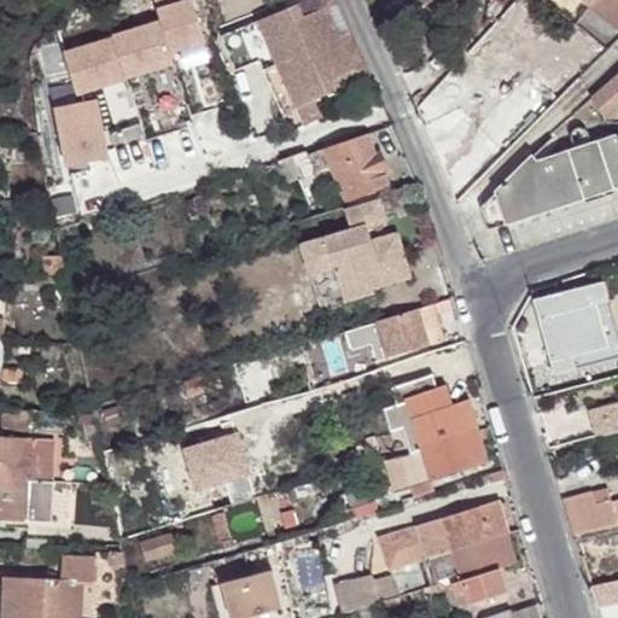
[(351,30),(337,0),(327,0),(326,5),(339,35),(351,30)]
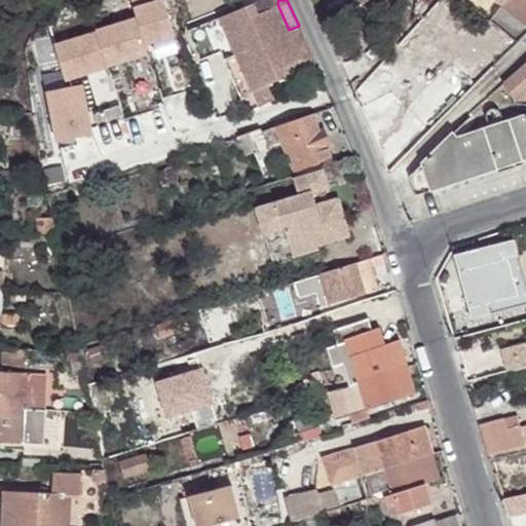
[(383,0),(386,8),(407,0),(345,0),(348,5),(362,0),(383,0)]
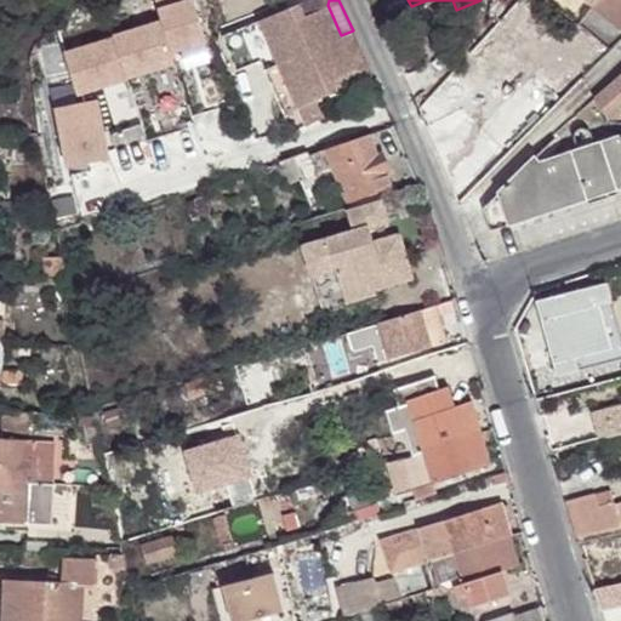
[(428,0),(437,18),(456,10),(453,0),(428,0)]
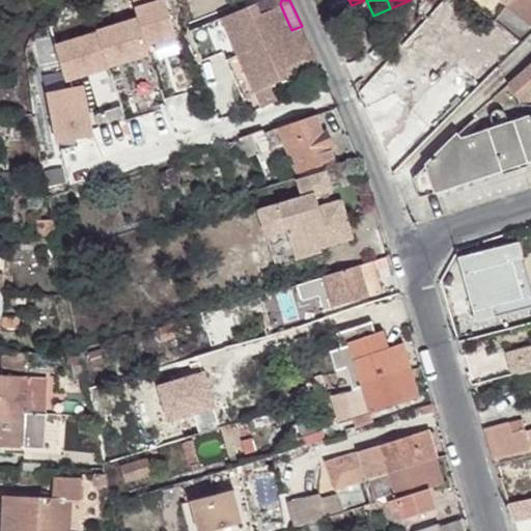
[(530,0),(498,0),(530,27),(530,26),(530,0)]
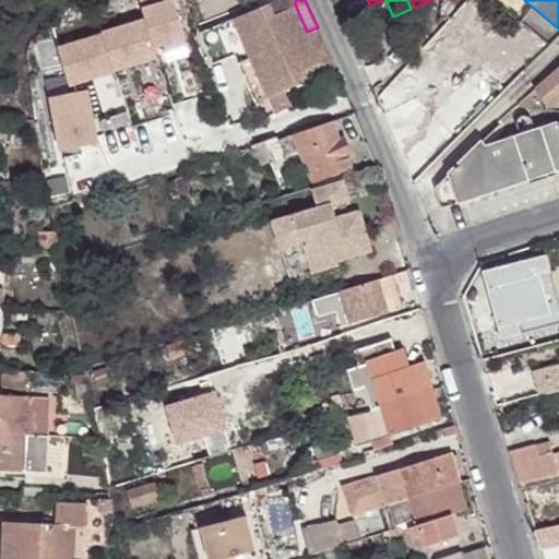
[(288,86),(305,79),(301,67),(319,60),(307,32),(295,4),(271,14),(278,33),(263,38),(256,20),(252,10),(223,23),(235,50),(248,45),(260,73),(247,80),(254,99),(268,94),(274,109),(294,100),(288,86)]
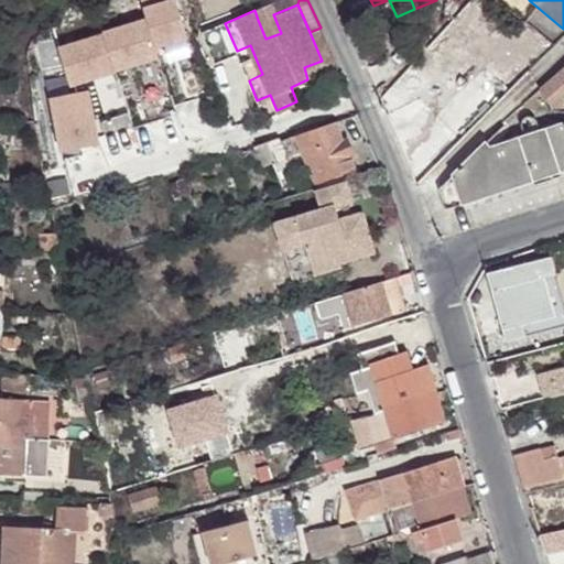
[(472,14),(463,6),(444,26),(453,34),(472,14)]
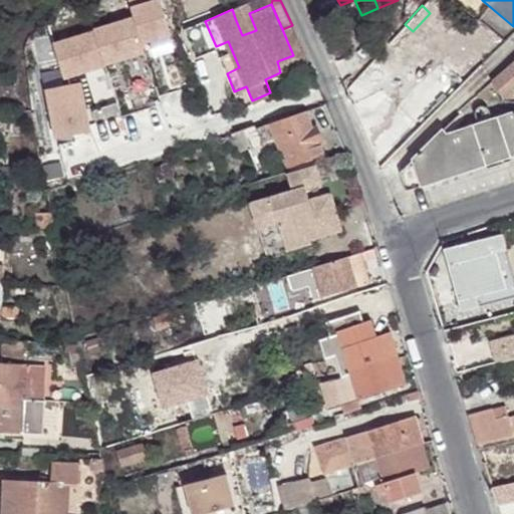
[(196,53),(216,46),(205,21),(186,30),(196,53)]
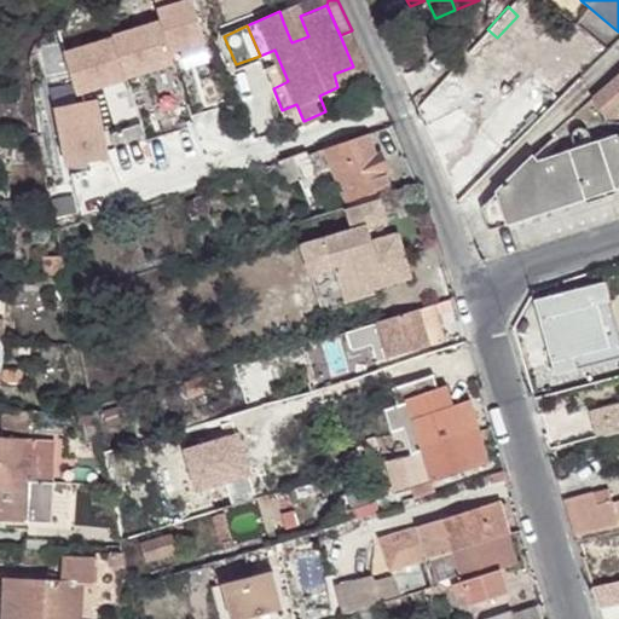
[(337,87),(369,73),(352,30),(340,35),(353,67),(334,74),(337,87)]
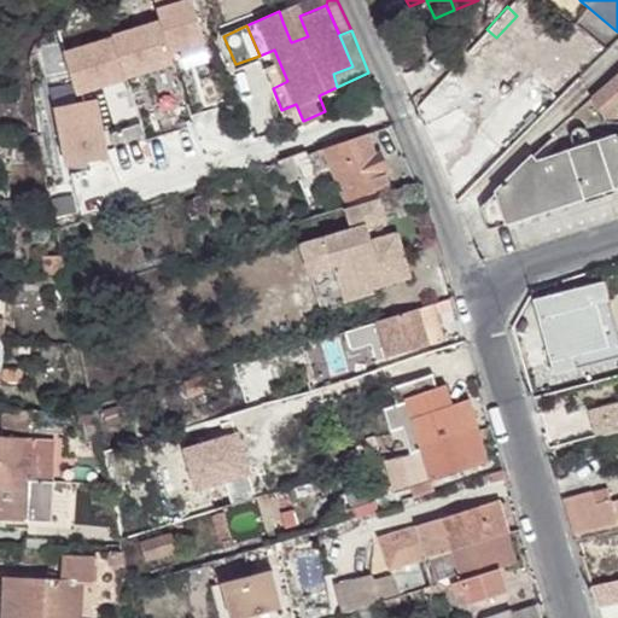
[(274,50),(260,56),(273,88),(287,81),(274,50)]
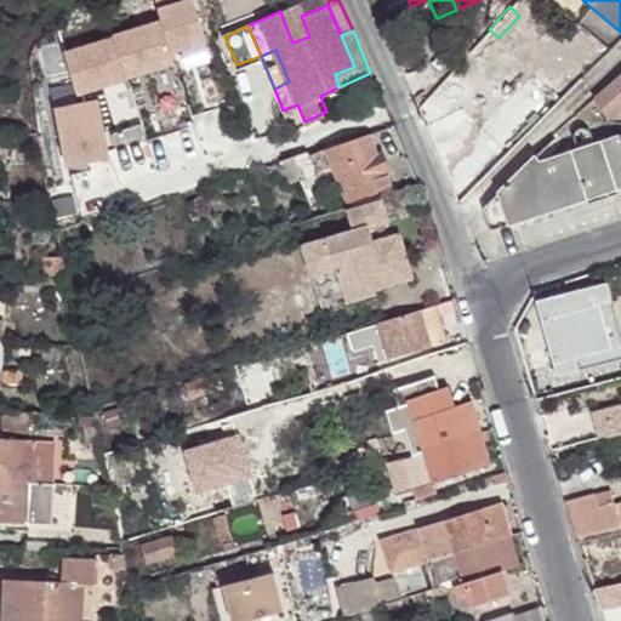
[(620,75),(591,104),(607,121),(620,117),(620,125),(537,161),(531,157),(480,208),(488,229),(620,187),(620,75)]
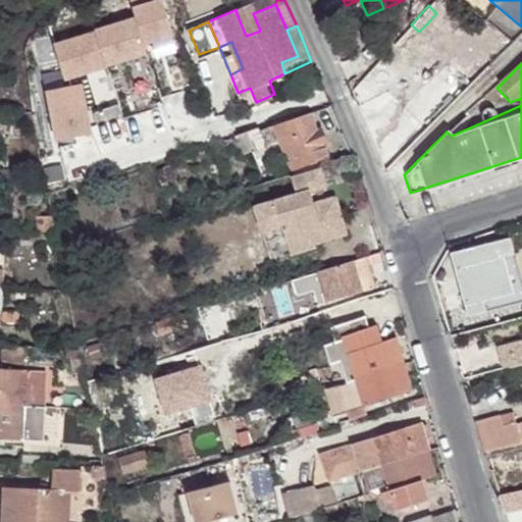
[(377,150),(384,172),(435,119),(419,104),(400,124),(397,127),(393,133),(392,132),(377,150)]
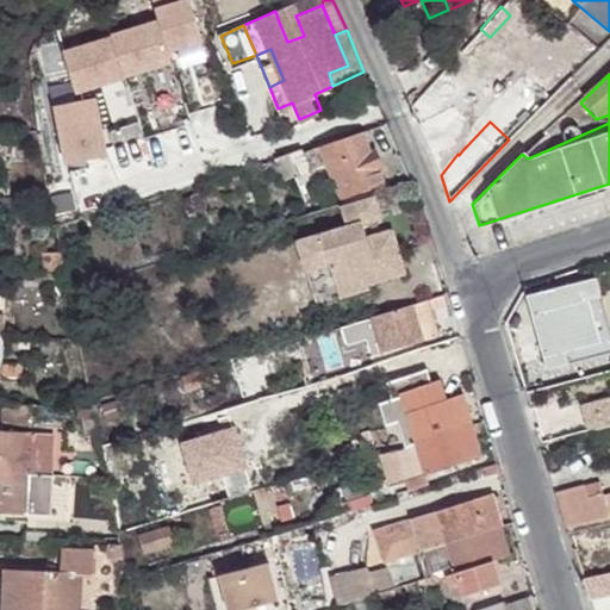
[(369,147),(362,128),(319,141),(342,198),(384,184),(379,169),(381,167),(374,145),(369,147)]
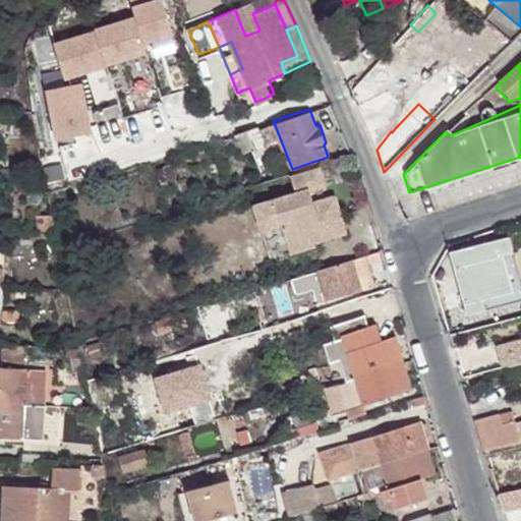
[(269,121),(259,124),(255,125),(261,140),(251,143),(254,152),(277,142),(269,121)]
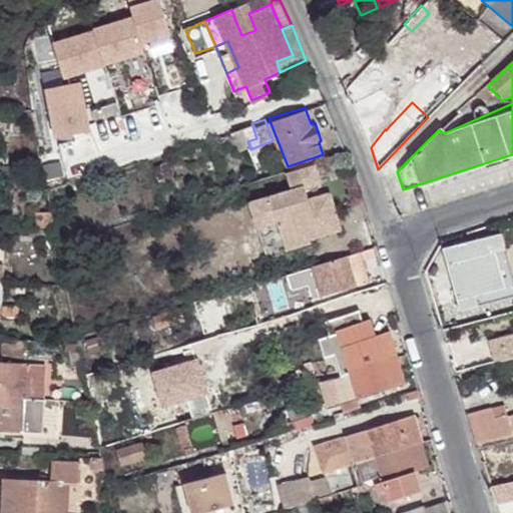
[(248,203),(255,225),(276,220),(284,247),(309,239),(306,229),(314,227),(317,235),(339,229),(328,193),(302,201),(298,189),(321,182),(314,162),(282,172),(288,191),(248,203)]
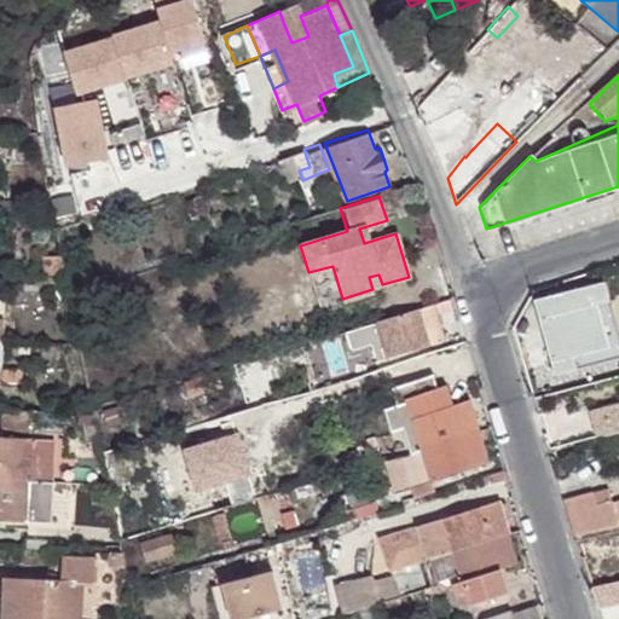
[(538,319),(550,364),(608,348),(596,304),(538,319)]
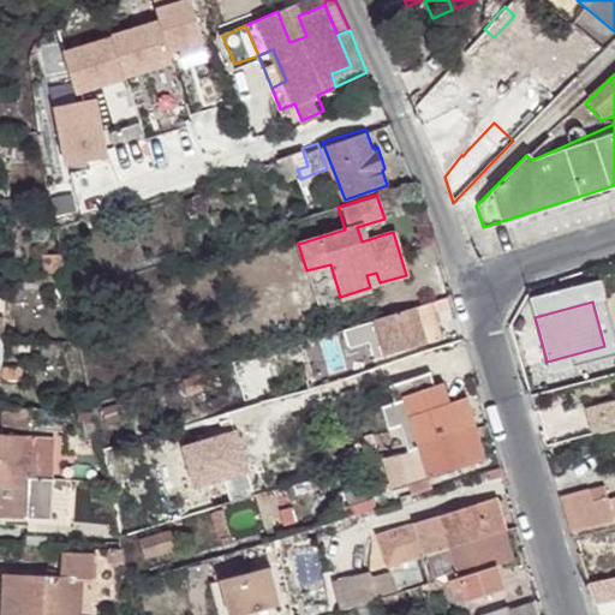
[(437,342),(425,304),(416,308),(428,345),(437,342)]
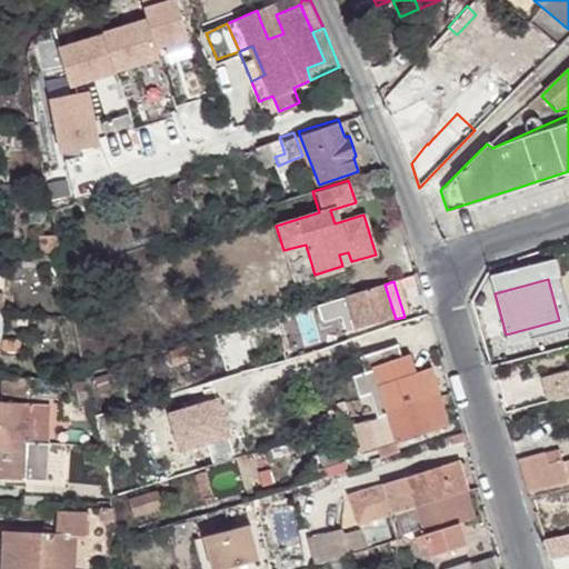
[(330,300),(318,303),(322,320),(323,323),(325,323),(349,316),(355,331),(396,319),(385,285),(375,287),(347,296),(330,300)]
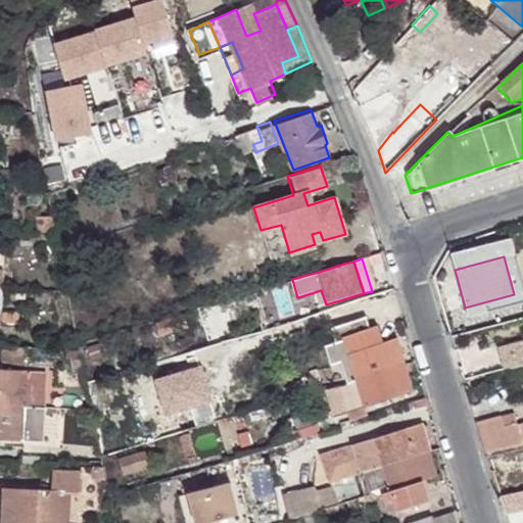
[(364,320),(358,300),(327,310),(333,328),(364,320)]
